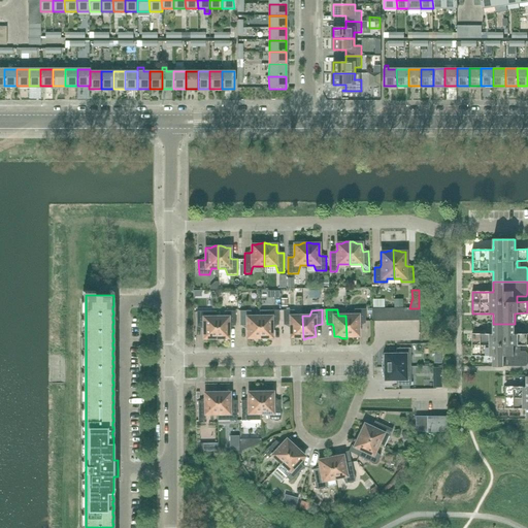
[(360,324),(365,324),(365,309),(355,309),(353,316),(345,316),(347,338),(348,338),(350,337),(352,337),(354,336),(359,336),(358,325),(360,324)]
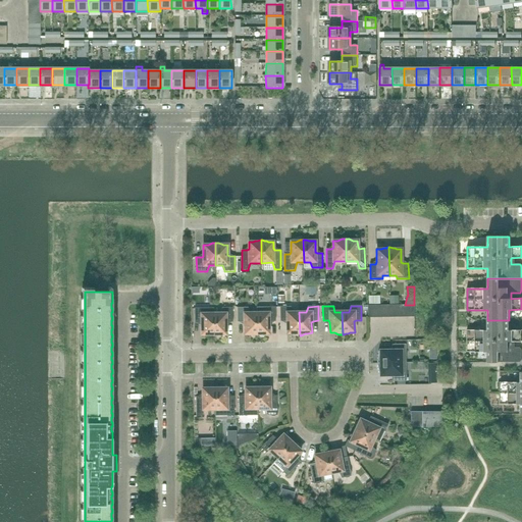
[(248,307),(237,308),(238,322),(243,322),(244,323),(245,325),(245,334),(249,333),(251,334),(253,335),(256,335),(257,335),(256,318),(256,313),(249,313),(248,308),(248,307)]
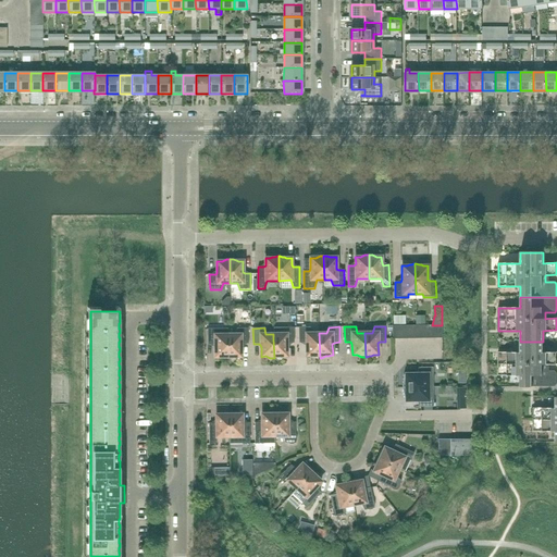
[(283,327),(273,327),(273,334),(273,339),(274,358),(275,358),(277,358),(280,357),(282,356),(287,356),(287,346),(286,345),(288,343),(294,343),(294,327),(285,327),(283,327)]
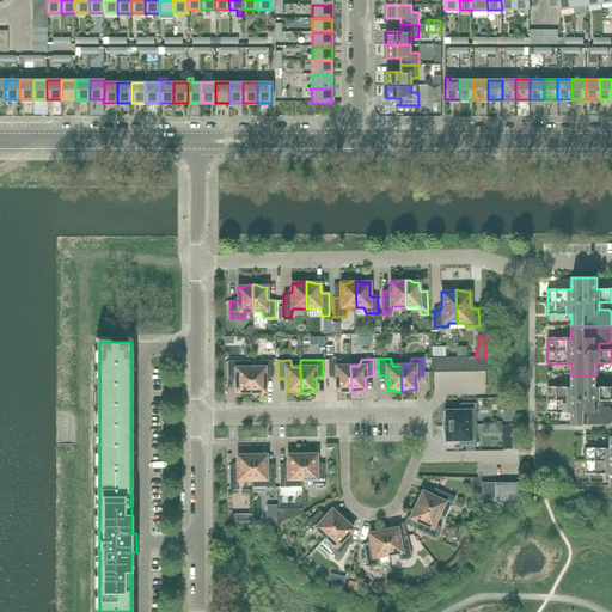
[(342,366),(341,360),(328,360),(329,377),(335,377),(336,378),(337,391),(342,391),(344,392),(347,392),(349,393),(352,393),(350,366),(342,366)]
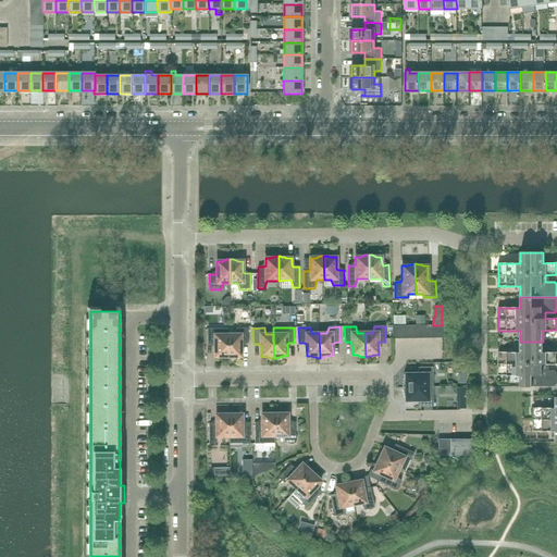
[(215,329),(207,329),(208,344),(213,344),(214,346),(214,347),(215,357),(220,357),(222,358),(224,359),(226,359),(229,359),(227,337),(227,335),(227,329),(219,329),(215,329)]
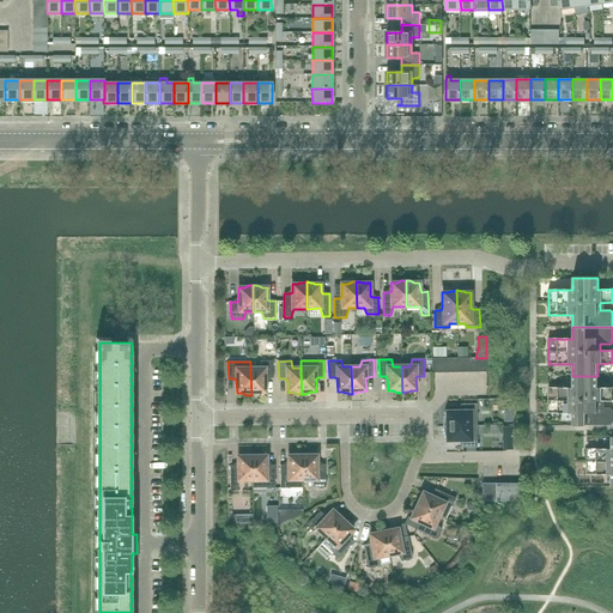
[(259,369),(250,369),(250,371),(252,395),(253,395),(255,394),(258,394),(260,393),(266,393),(266,382),(266,381),(266,380),(267,378),(273,378),(273,362),(261,362),(259,369)]
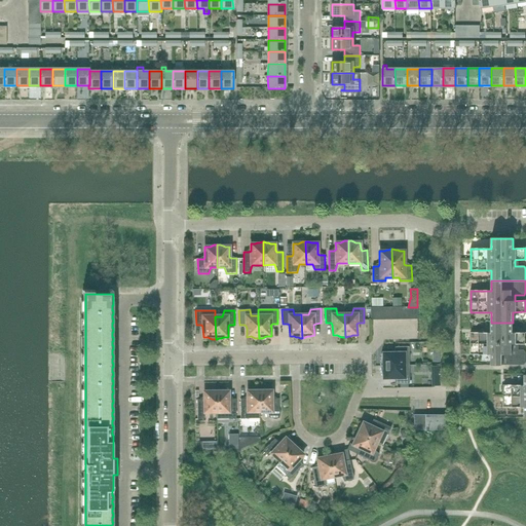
[(513,323),(491,323),(491,333),(471,333),(471,354),(491,354),(491,365),(524,365),(525,363),(525,352),(524,350),(515,350),(515,344),(525,343),(525,332),(513,333),(513,323)]
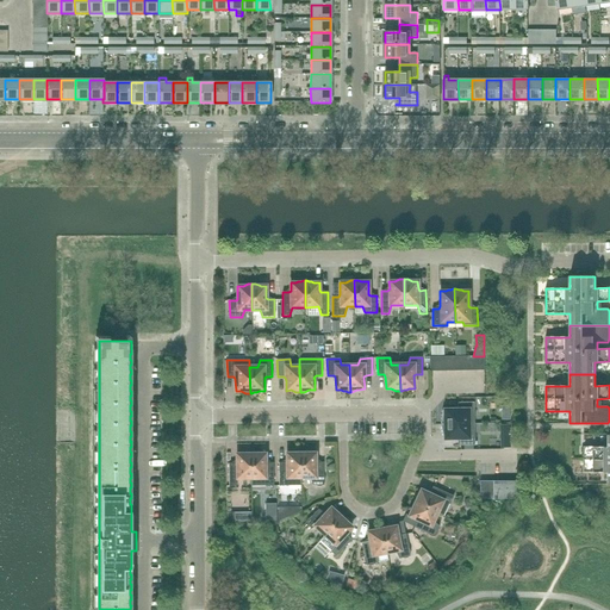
[(474,424),(474,402),(460,403),(460,410),(455,410),(442,410),(441,423),(441,424),(474,424)]
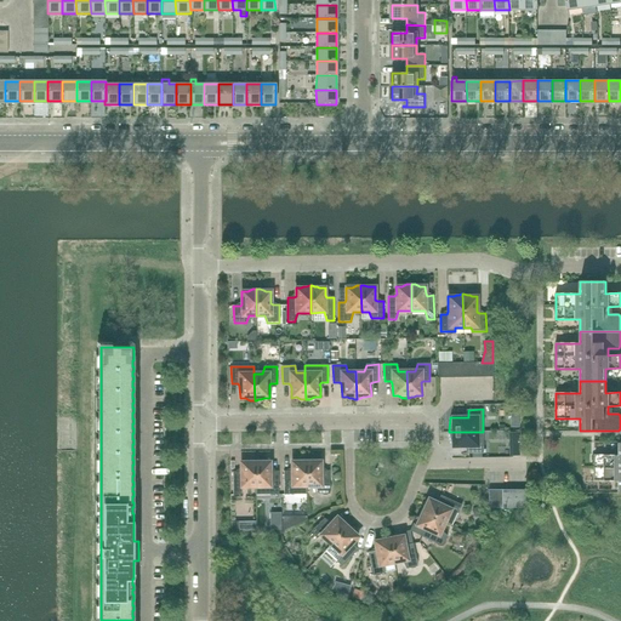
[(483,454),(483,432),(449,432),(449,433),(450,446),(465,446),(468,446),(468,454),(483,454)]
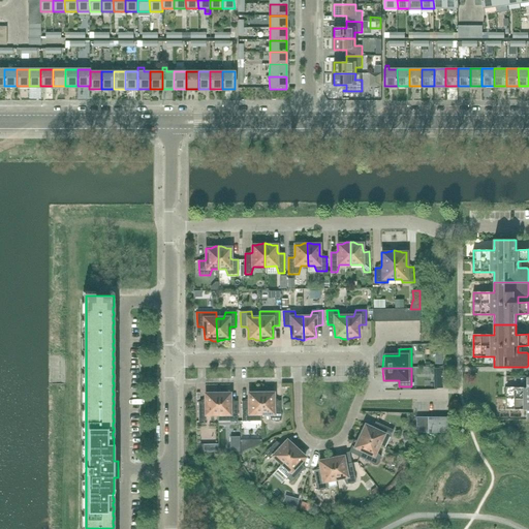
[(528,376),(528,387),(506,387),(506,409),(528,410),(527,419),(528,419),(528,376)]
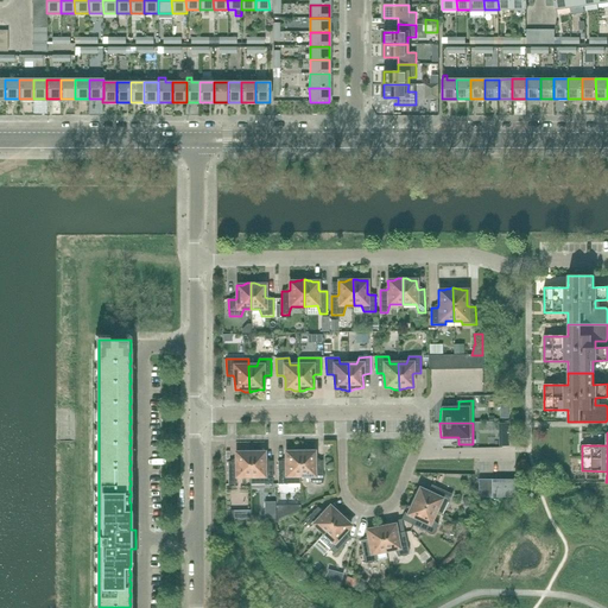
[(251,476),(249,450),(248,450),(246,451),(244,451),(241,453),(235,453),(236,461),(234,462),(228,462),(228,485),(235,485),(236,477),(251,476)]
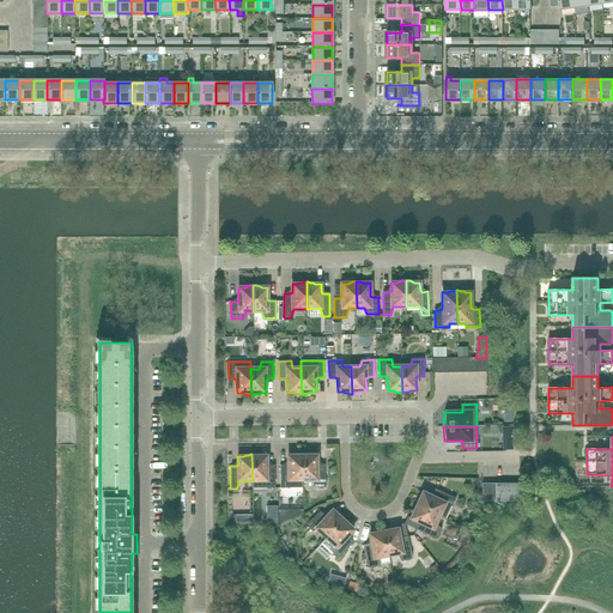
[(259,455),(256,454),(254,454),(252,454),(253,480),(253,489),(275,489),(274,466),(268,466),(266,463),(266,456),(261,456),(259,455)]
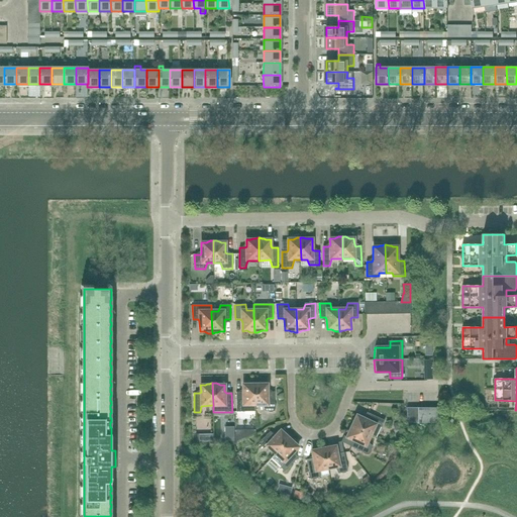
[(255,411),(255,405),(254,383),(253,383),(251,383),(249,384),(247,385),(243,385),(243,391),(241,393),(236,393),(236,412),(255,411)]
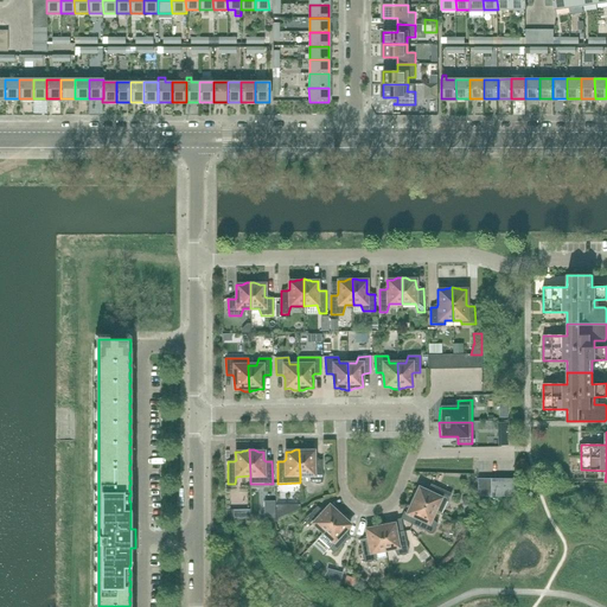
[(306,449),(304,449),(301,449),(299,449),(300,475),(308,475),(311,483),(314,483),(317,484),(319,484),(321,483),(323,483),(323,481),(324,479),(324,477),(323,475),(321,460),(315,460),(314,459),(314,451),(308,451),(306,449)]
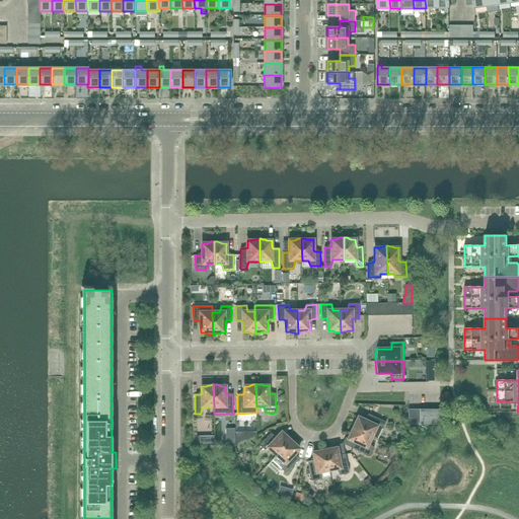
[(409,425),(441,425),(441,410),(409,410),(409,425)]
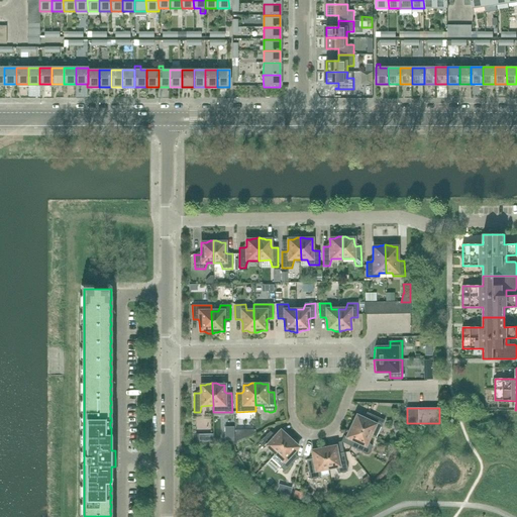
[(350,424),(350,426),(371,435),(376,437),(381,427),(382,427),(385,420),(367,412),(367,413),(365,418),(363,418),(362,418),(356,415),(354,419),(353,421),(351,423),(350,424)]
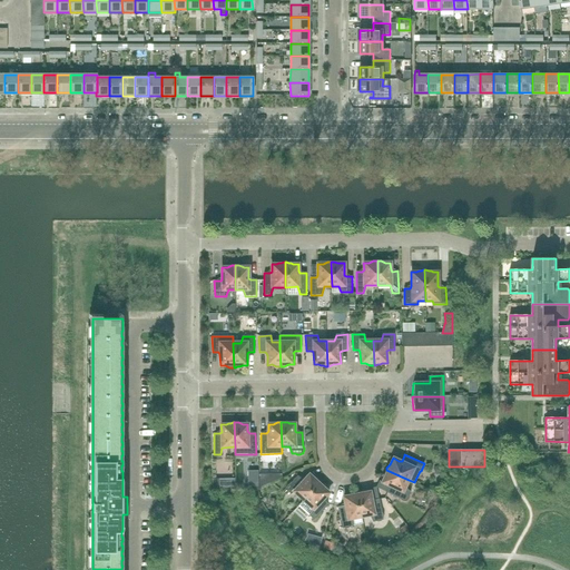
[(384,478),(382,482),(389,485),(390,488),(387,492),(386,493),(400,499),(401,501),(403,501),(405,501),(406,502),(406,501),(409,500),(410,498),(410,495),(411,492),(410,492),(405,488),(409,480),(386,470),(385,471),(384,473),(384,475),(384,478)]
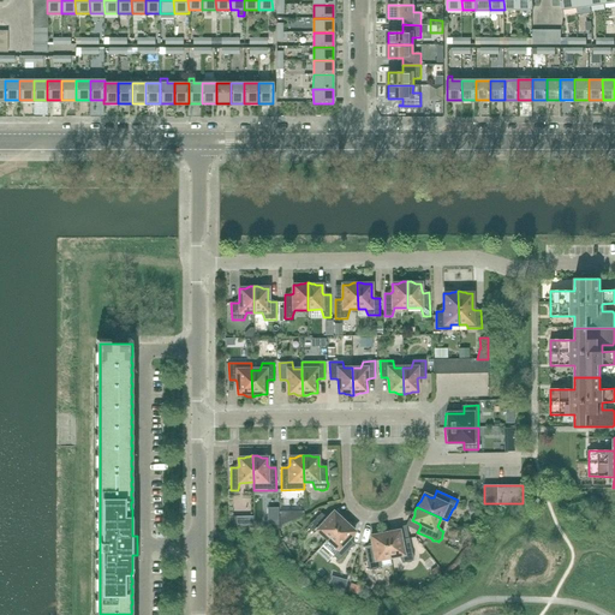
[(321,513),(305,531),(311,536),(311,535),(317,531),(328,539),(346,520),(345,519),(342,518),(340,517),(338,515),(334,512),(329,517),(328,518),(326,518),(322,514),(321,513)]
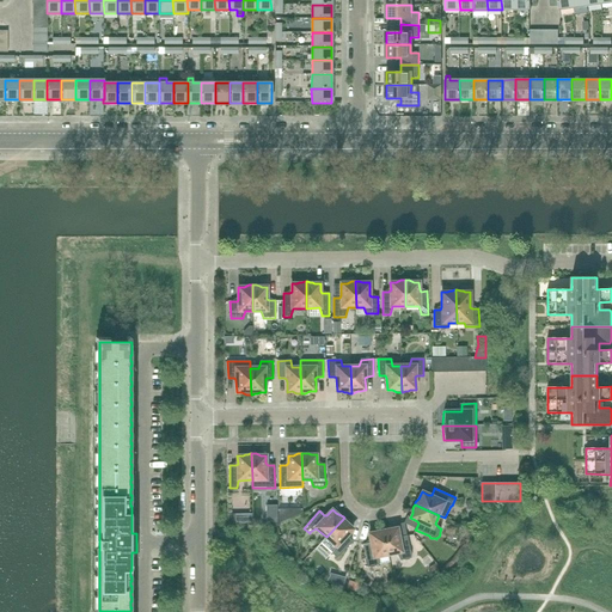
[(326,537),(322,543),(332,554),(337,558),(353,542),(352,540),(348,537),(348,534),(349,533),(353,530),(349,525),(348,522),(347,521),(344,519),(344,518),(326,537)]
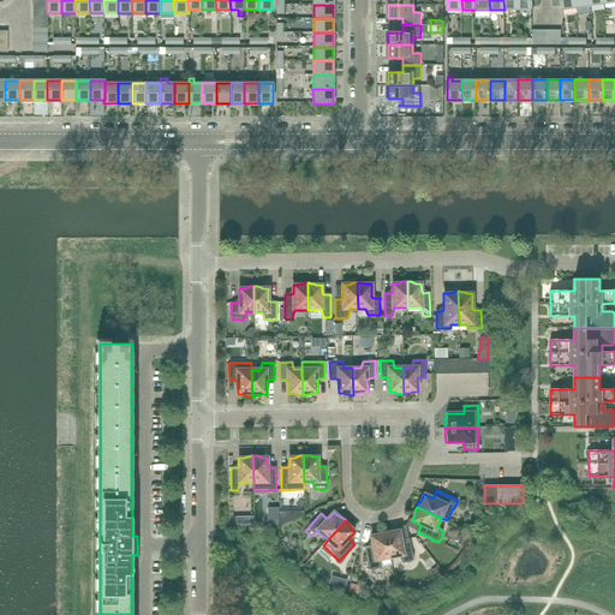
[(381,560),(389,557),(384,531),(383,532),(381,532),(378,533),(376,535),(371,536),(372,544),(371,545),(364,547),(368,562),(366,565),(368,567),(369,568),(369,571),(370,569),(372,571),(375,569),(377,568),(381,568),(381,567),(381,560)]
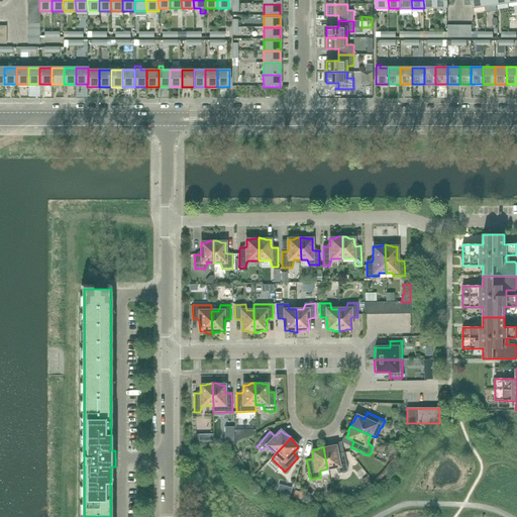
[(338,453),(336,452),(335,446),(331,447),(328,446),(326,446),(324,446),(323,446),(327,469),(335,468),(337,473),(338,474),(340,473),(342,474),(344,473),(346,472),(347,472),(347,471),(347,469),(347,467),(346,464),(343,452),(338,453)]
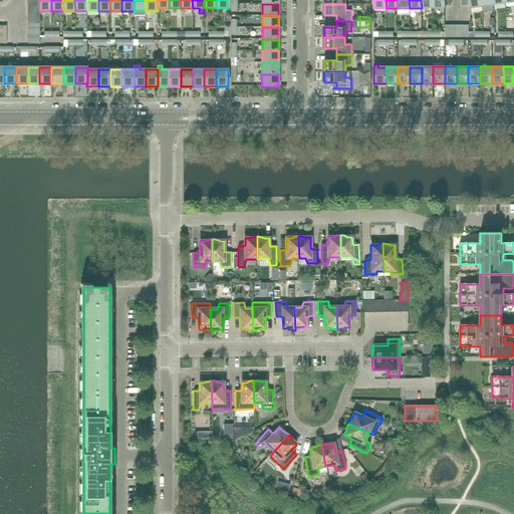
[(362,460),(355,464),(364,478),(371,474),(362,460)]
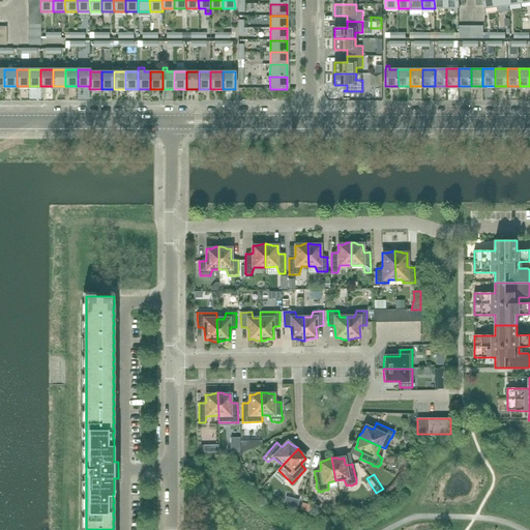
[(304,497),(301,505),(312,508),(314,501),(304,497)]
